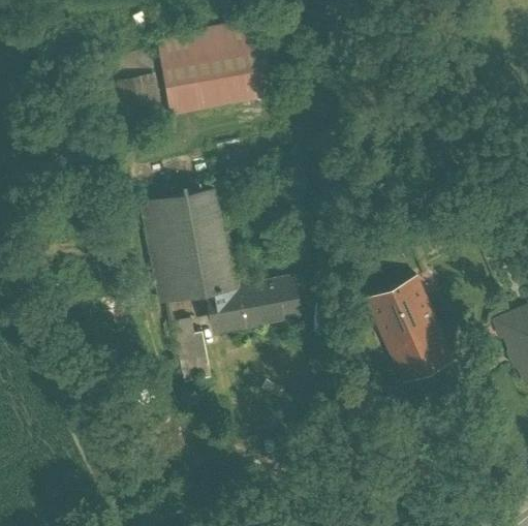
[(260,21),(161,38),(175,114),(274,96),(260,21)]
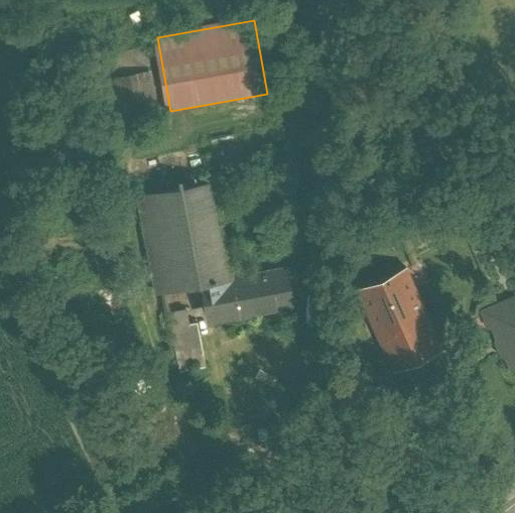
[(129,79),(124,46),(93,53),(105,133),(159,122),(150,75),(129,79)]
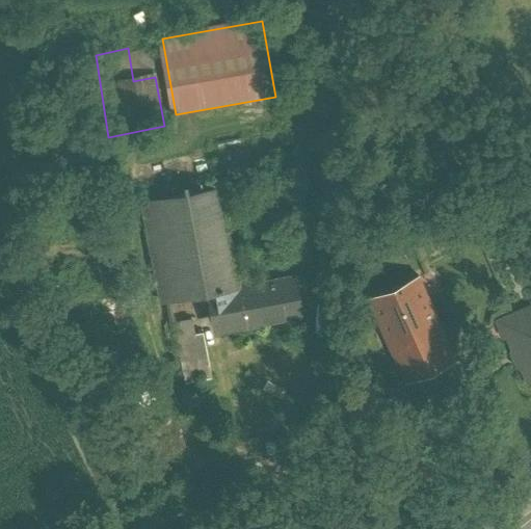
[(215,294),(240,290),(239,283),(233,283),(215,191),(144,204),(162,306),(216,296),(215,294)]
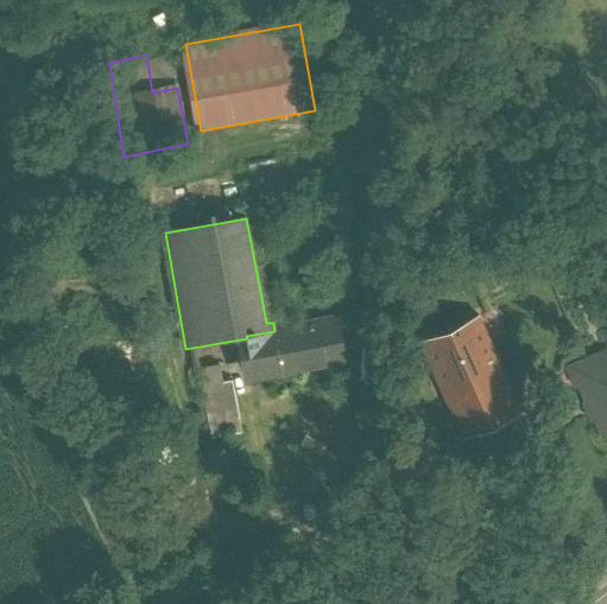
[(463,440),(522,415),(480,319),(422,344),(463,440)]
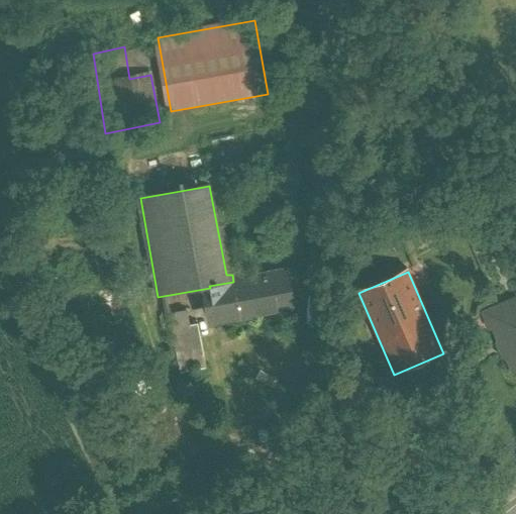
[(209,286),(210,288),(216,323),(295,309),(289,273),(233,282),(209,286)]
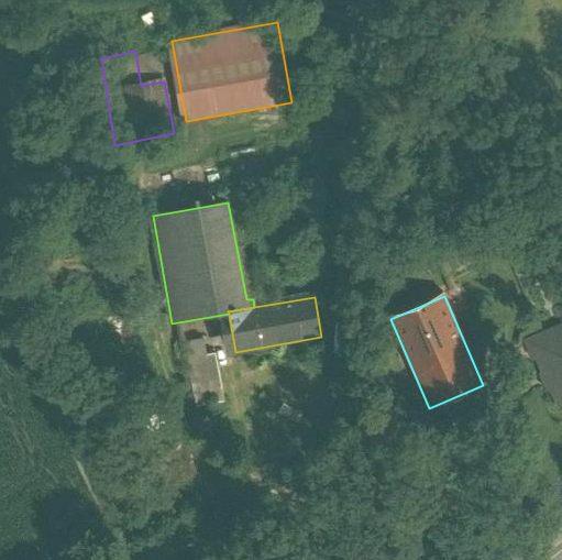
[(561,343),(559,336),(558,331),(527,343),(536,360),(541,358),(561,348),(561,343)]
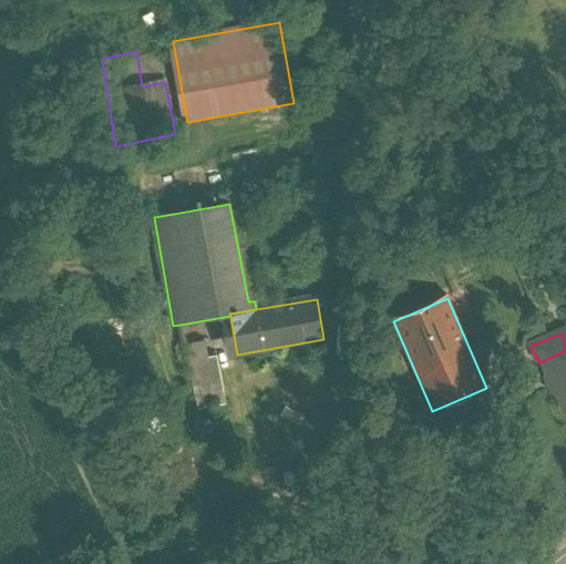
[(565,350),(545,360),(565,410),(565,336),(563,338),(565,346),(565,350)]
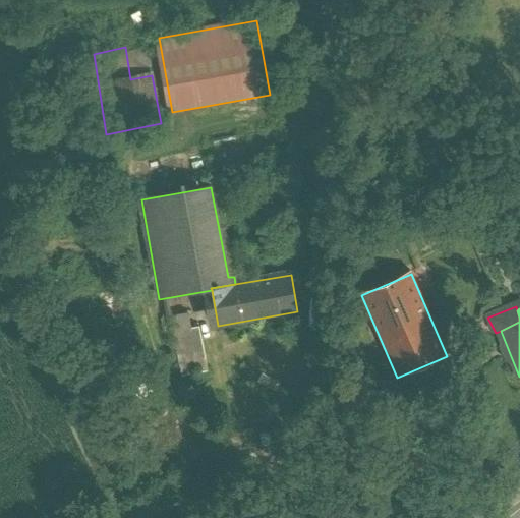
[(188,317),(172,320),(182,379),(209,373),(200,329),(191,330),(188,317)]
